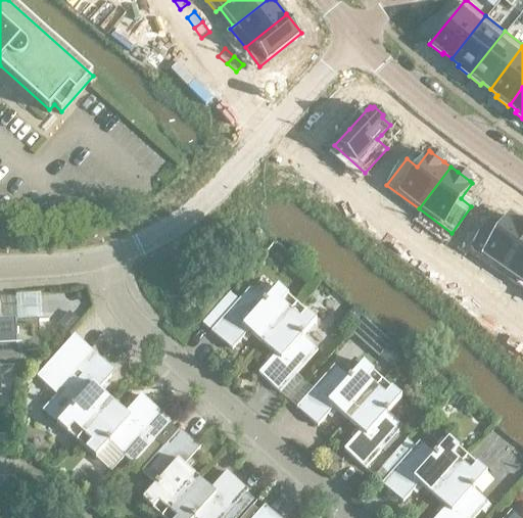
[(488,222),(469,249),(503,272),(522,242),(522,220),(522,221),(520,220),(511,214),(498,230),(488,222)]
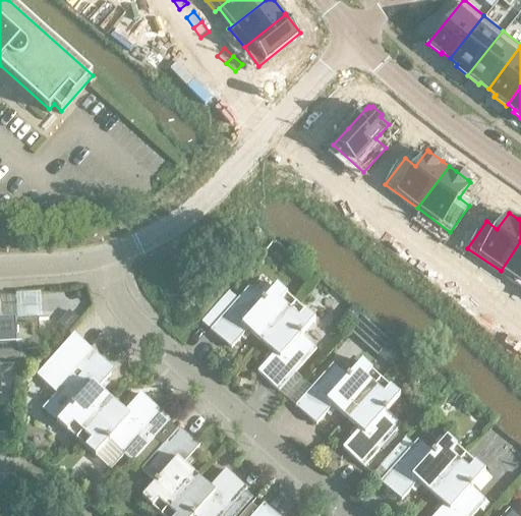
[(520,241),(501,271),(520,285),(520,241)]
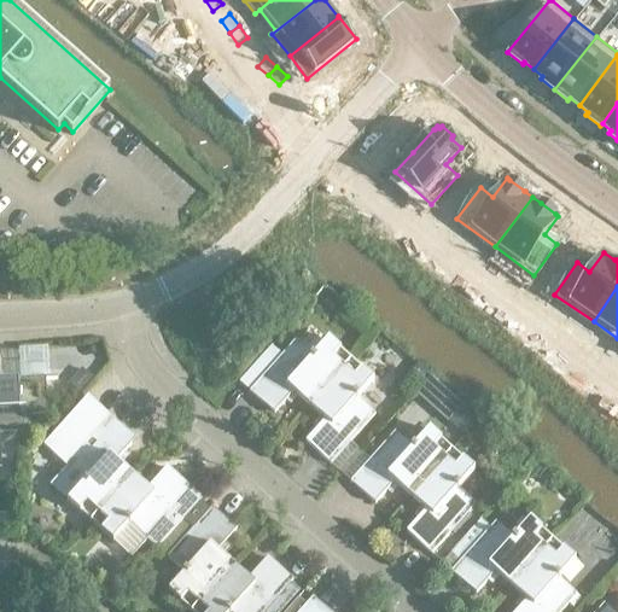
[(269,366),(250,388),(275,409),(295,388),(310,402),(351,355),(330,336),(313,354),(295,338),(283,351),(272,342),(260,356),(269,366)]
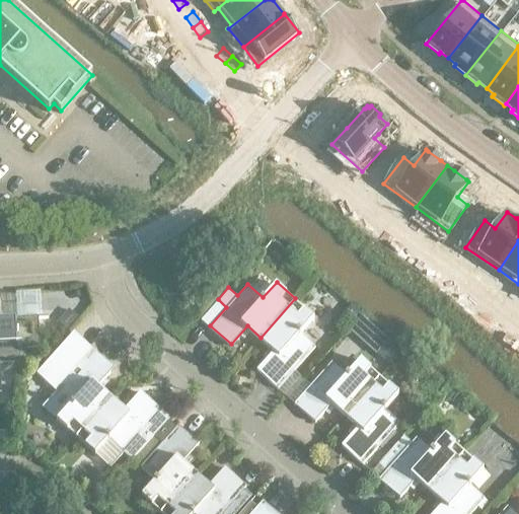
[(43,311),(43,286),(18,286),(18,312),(43,311)]
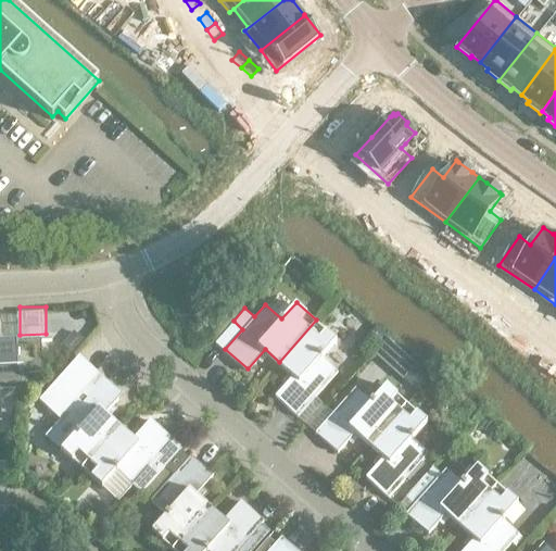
[(293,375),(276,395),(298,414),(338,370),(321,354),(337,338),(316,320),(279,362),(293,375)]
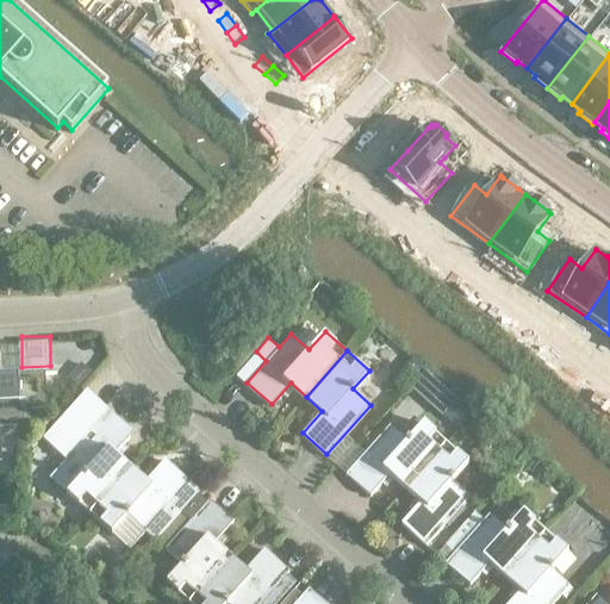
[(0,455),(2,455),(0,424),(33,422),(32,406),(48,405),(45,369),(0,371),(0,455)]
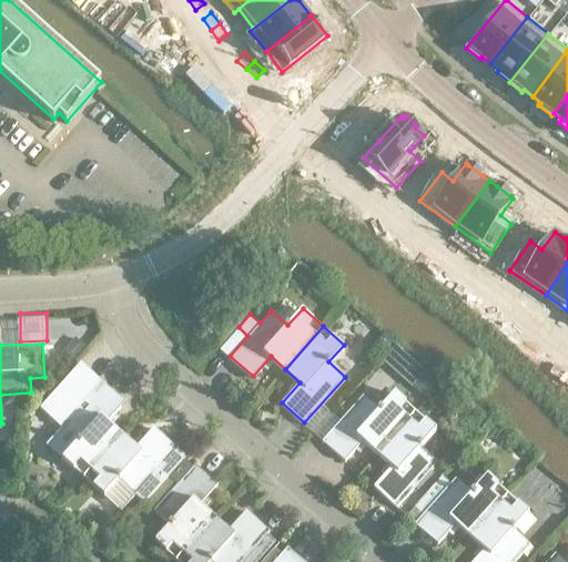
[(403,345),(389,359),(413,379),(426,365),(403,345)]
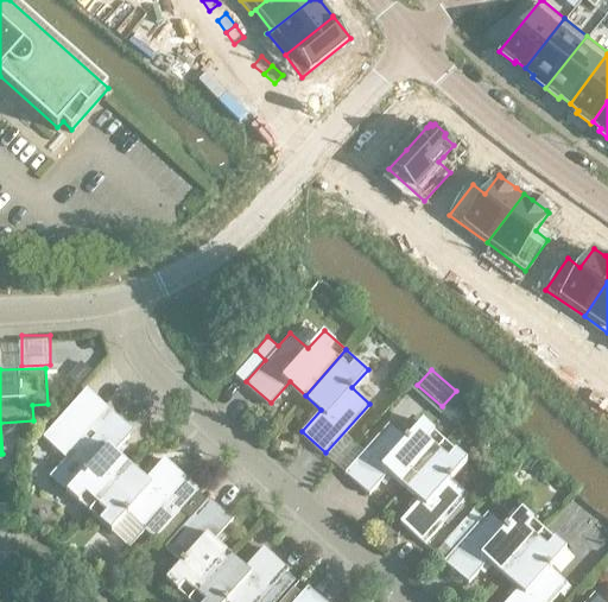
[(50,474),(89,509),(131,463),(115,450),(134,429),(87,386),(43,435),(65,456),(50,474)]
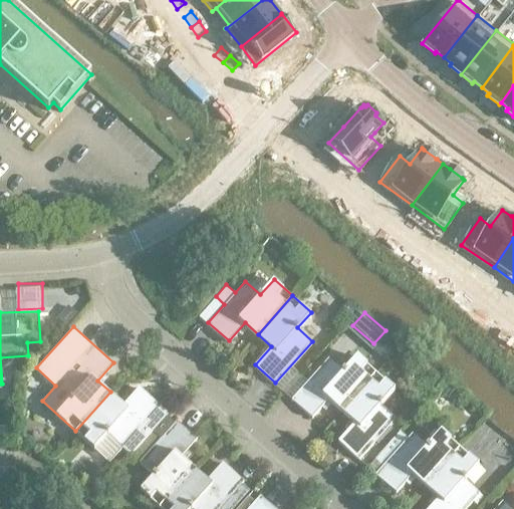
[(328,355),(291,397),(312,416),(328,398),(341,410),(376,370),(357,353),(343,369),(328,355)]
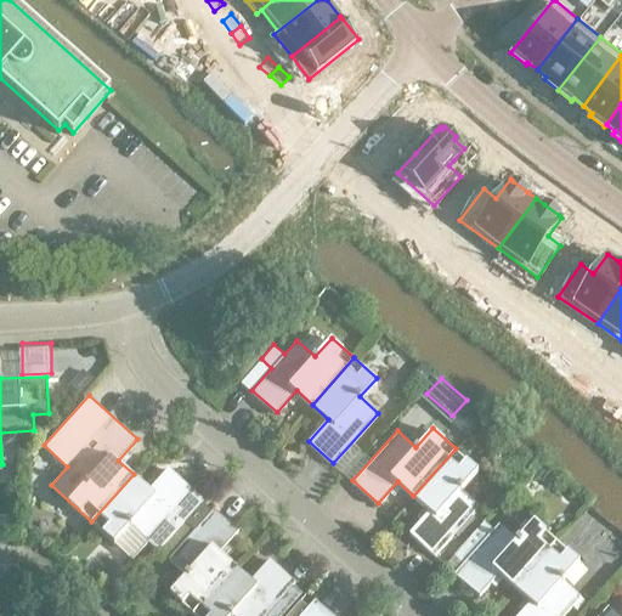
[(429,509),(410,531),(435,554),(479,503),(462,487),(478,469),(456,448),(413,496),(429,509)]
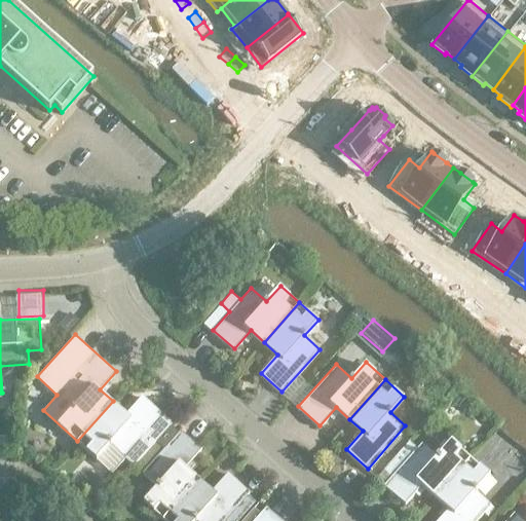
[(126,413),(113,401),(77,441),(112,472),(126,455),(136,463),(137,461),(158,438),(173,421),(143,395),(126,413)]
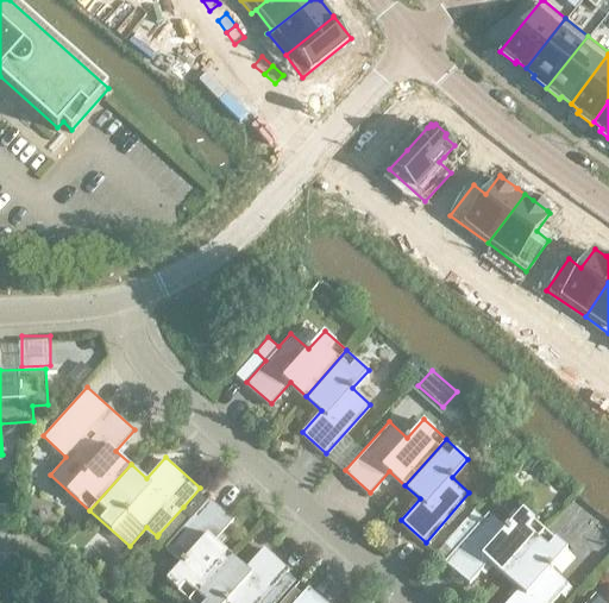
[(183,507),(158,534),(168,542),(165,545),(183,560),(167,579),(189,598),(230,553),(214,539),(233,517),(209,496),(192,515),(183,507)]
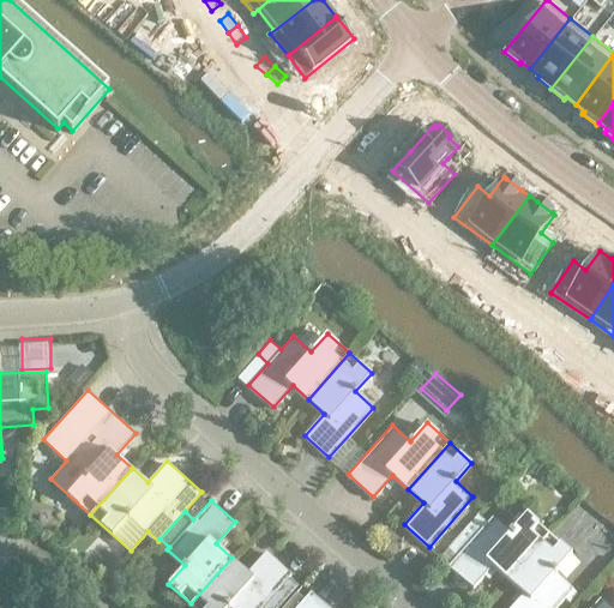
[(477,513),(447,546),(457,554),(449,564),(474,587),(493,565),(509,578),(549,531),(528,512),(511,530),(493,515),(487,521),(477,513)]
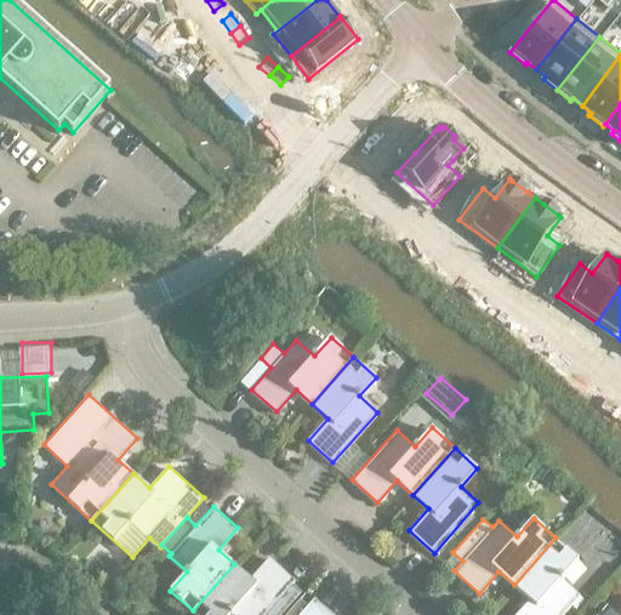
[(556,537),(514,585),(530,599),(514,614),(559,614),(580,593),(562,578),(579,558),(556,537)]
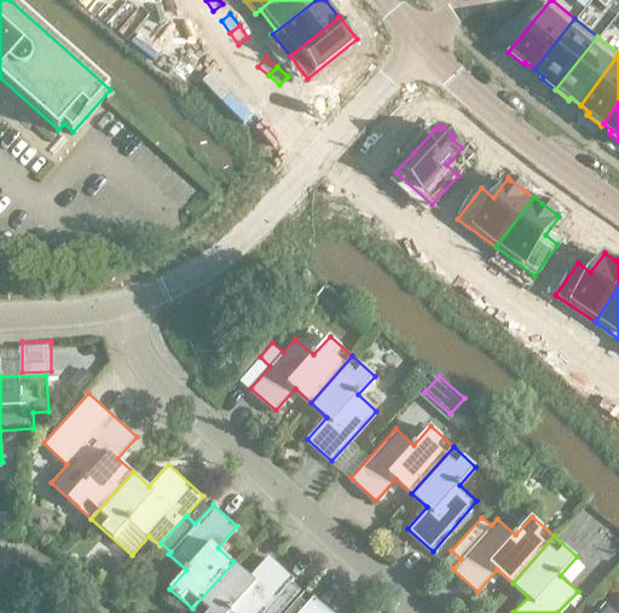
[(249,576),(233,562),(192,608),(196,612),(227,612),(231,611),(233,612),(260,612),(294,577),(268,554),(249,576)]
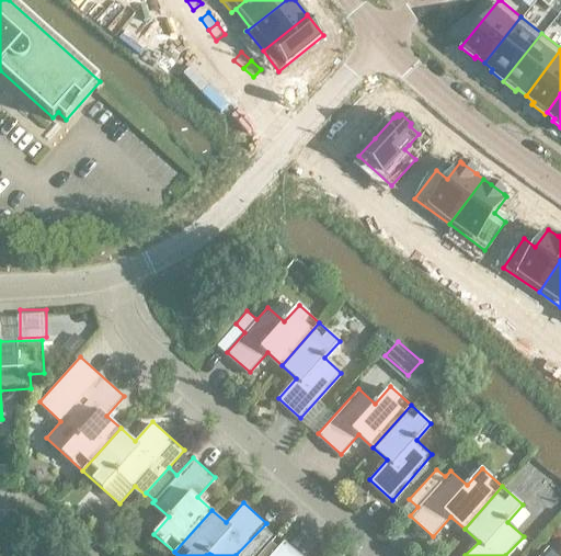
[(302,555),(284,539),(278,546),(271,540),(255,555),(302,555)]
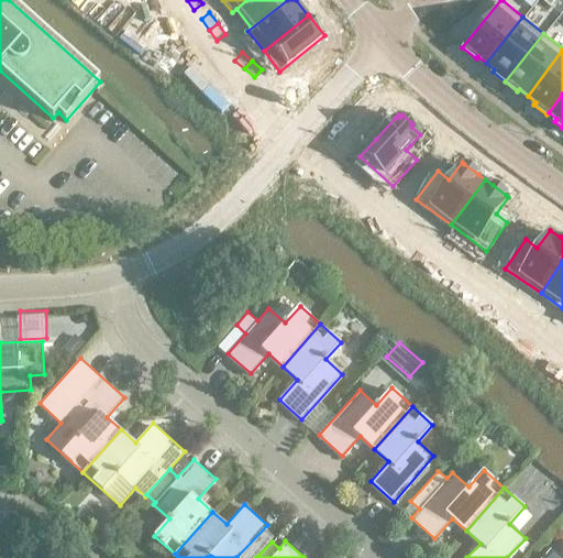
[(562,557),(550,546),(540,557),(562,557)]
